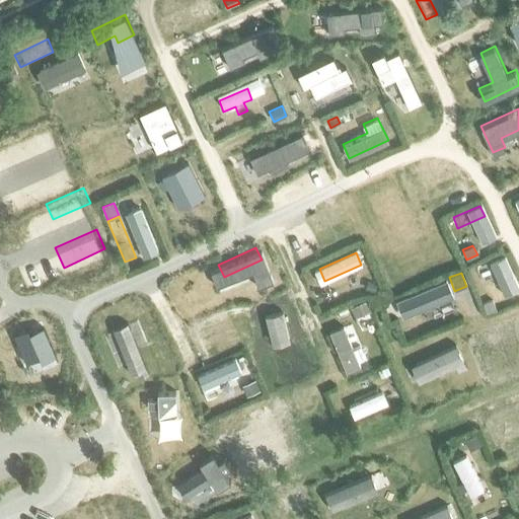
[(368,282),(365,289),(374,292),(377,286),(368,282)]
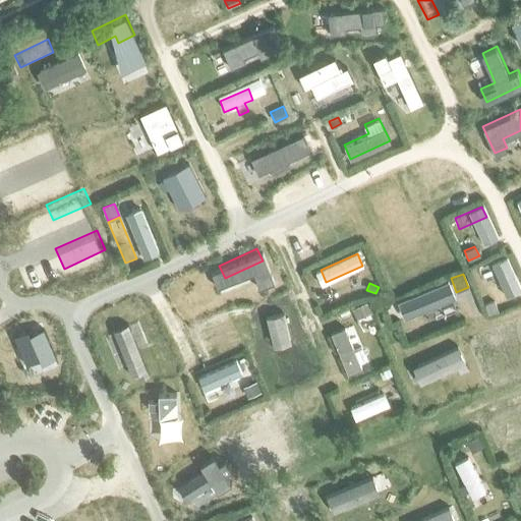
[(449,283),(398,304),(405,321),(456,299),(449,283)]
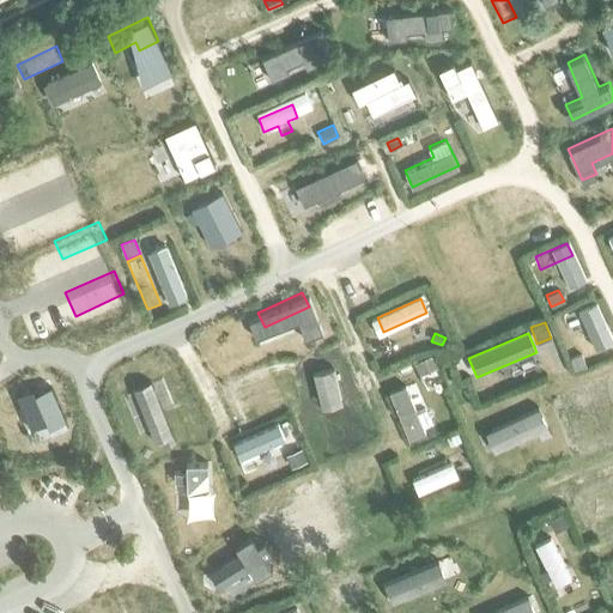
[(329,354),(323,340),(289,356),(295,369),(329,354)]
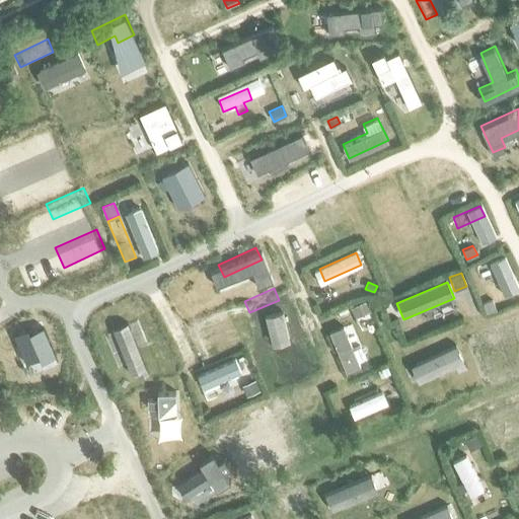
[(492,299),(482,303),(485,313),(495,309),(492,299)]
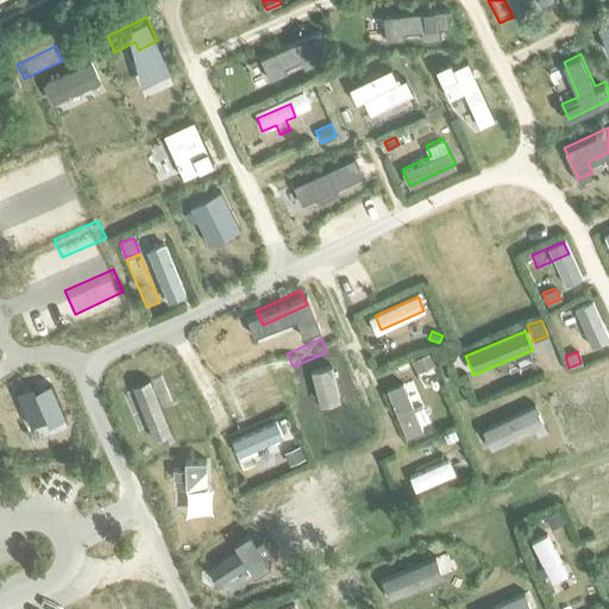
[(428,353),(413,360),(418,374),(434,366),(428,353)]
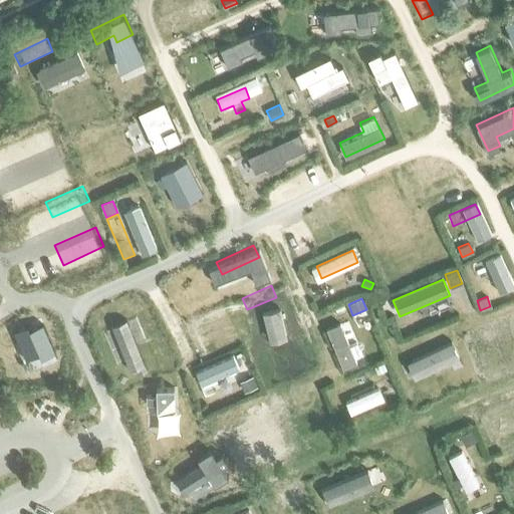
[(341,325),(327,330),(343,370),(357,364),(341,325)]
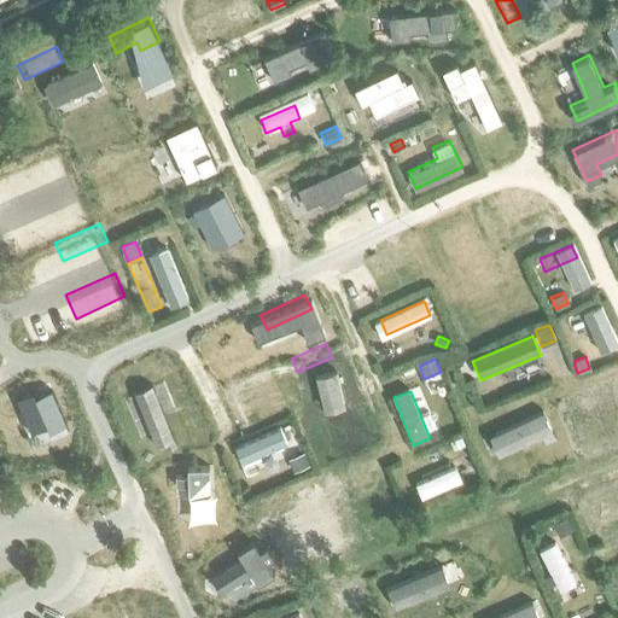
[(359,394),(321,410),(328,424),(365,407),(359,394)]
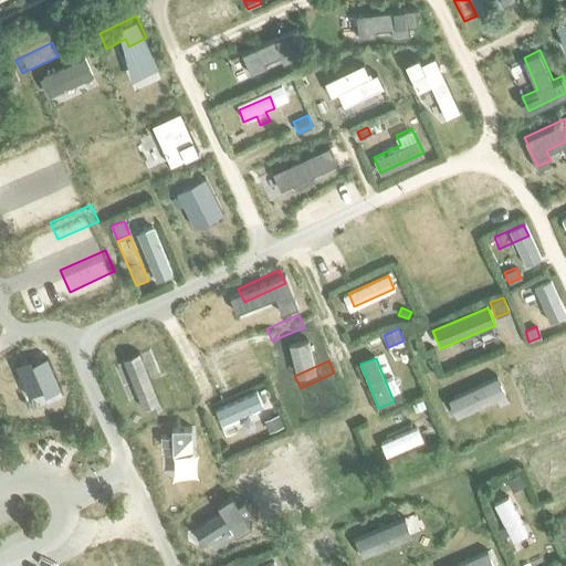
[(482,375),(470,379),(484,416),(496,410),(482,375)]
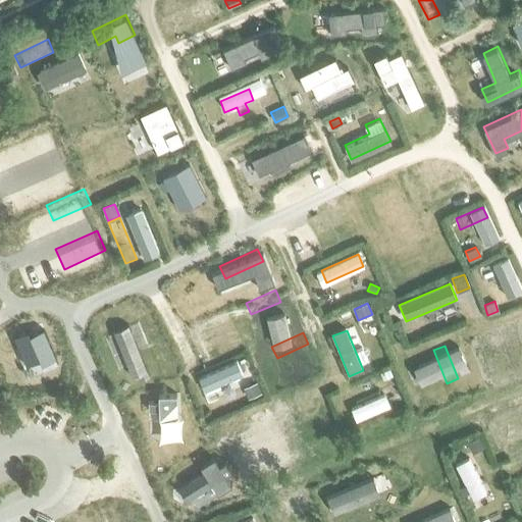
[(233,357),(195,373),(204,393),(242,376),(233,357)]
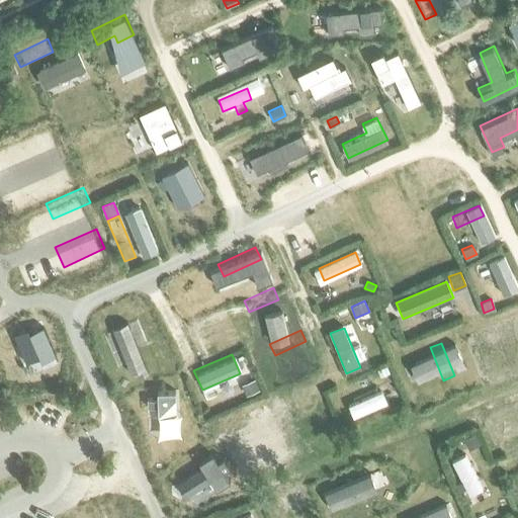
[(386,366),(376,370),(379,376),(390,372),(386,366)]
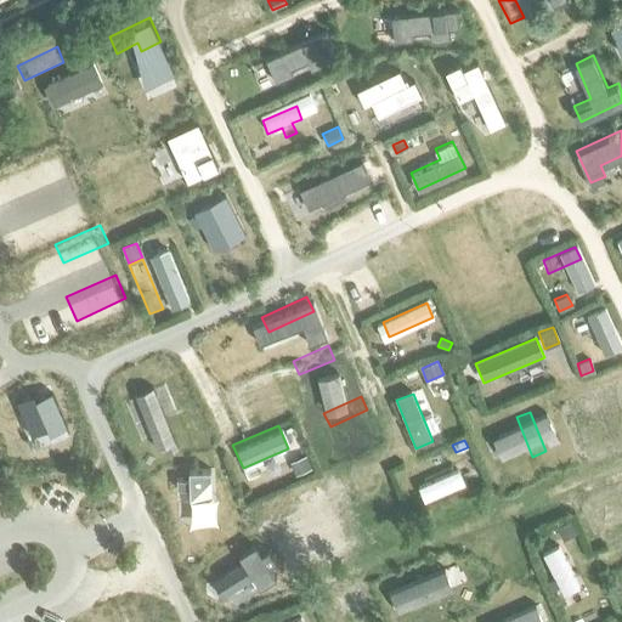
[(306,456),(290,463),(295,475),(311,468),(306,456)]
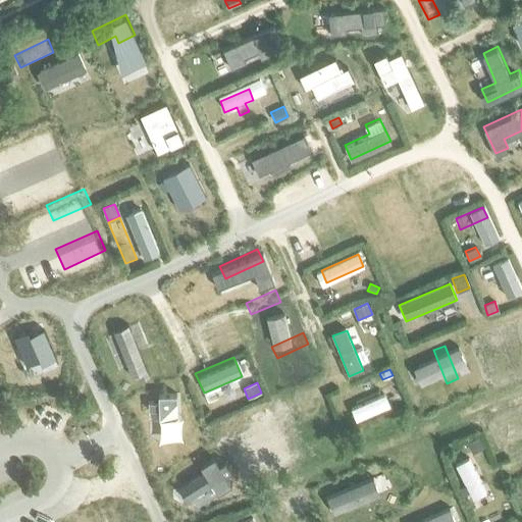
[(385,396),(351,411),(356,422),(390,407),(389,405),(393,404),(389,398),(386,399),(385,396)]
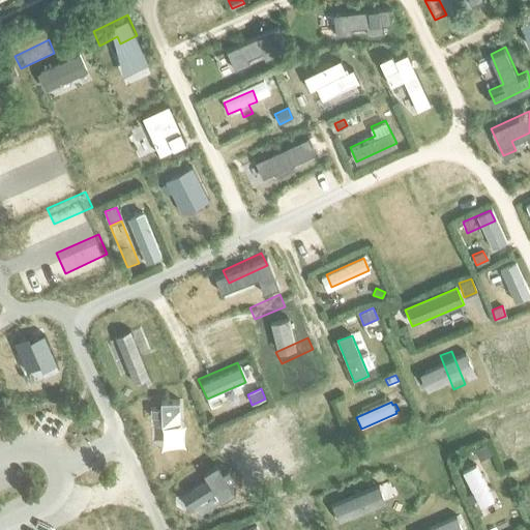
[(155,417),(141,422),(157,462),(172,457),(163,435),(169,433),(162,417),(156,419),(155,417)]
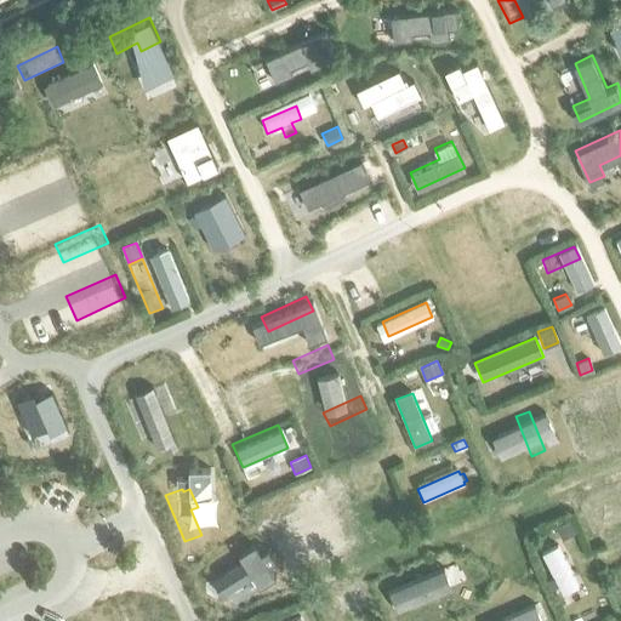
[(569,520),(554,528),(560,540),(575,533),(569,520)]
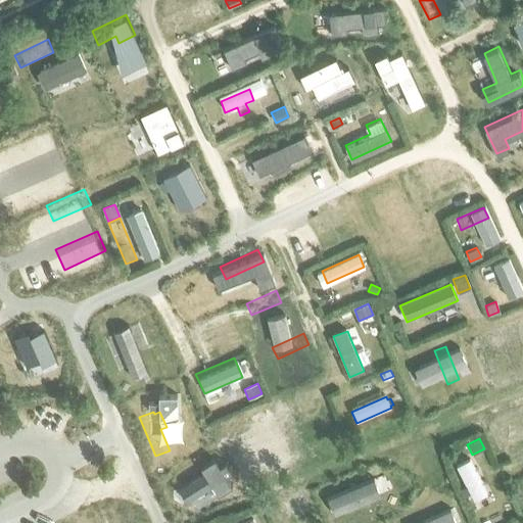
[(255,461),(242,467),(246,478),(260,472),(255,461)]
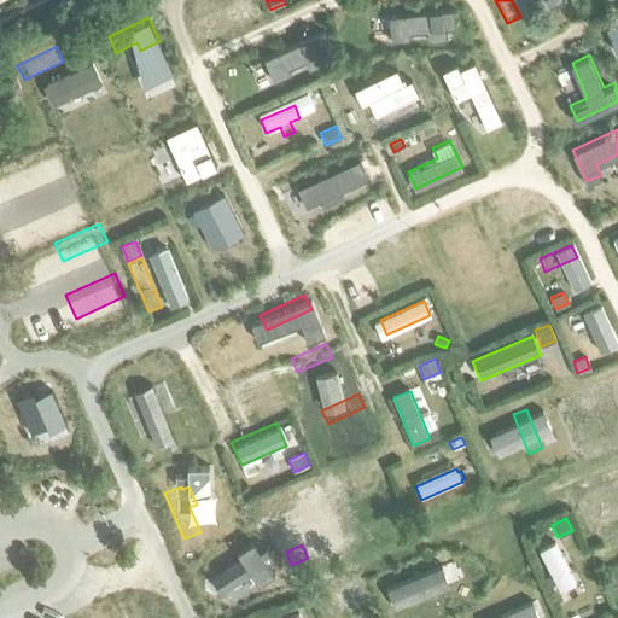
[(555,544),(540,553),(560,593),(576,584),(555,544)]
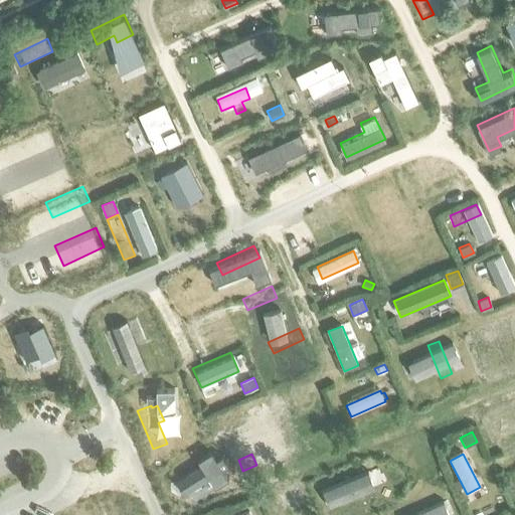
[(286,514),(281,500),(268,505),(272,514),(286,514)]
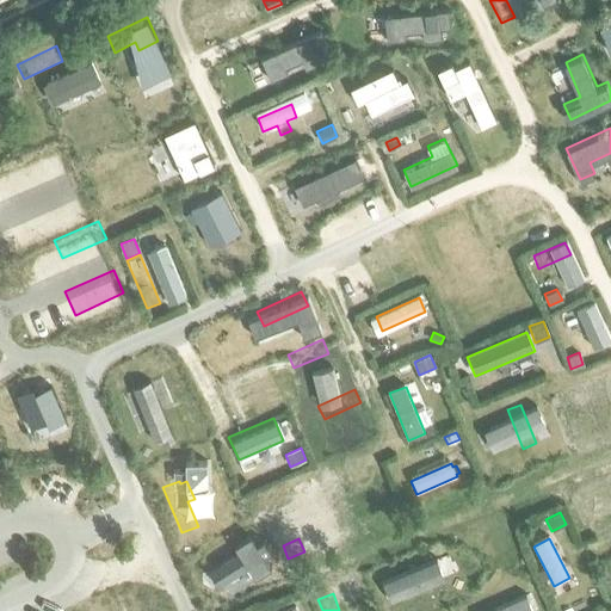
[(532,593),(494,610),(536,610),(539,610),(532,593)]
